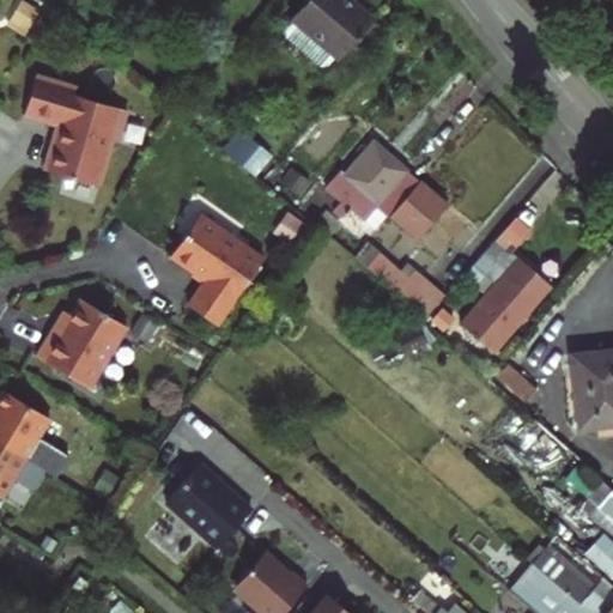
[(18,0),(6,25),(25,35),(38,8),(20,0),(18,0)]
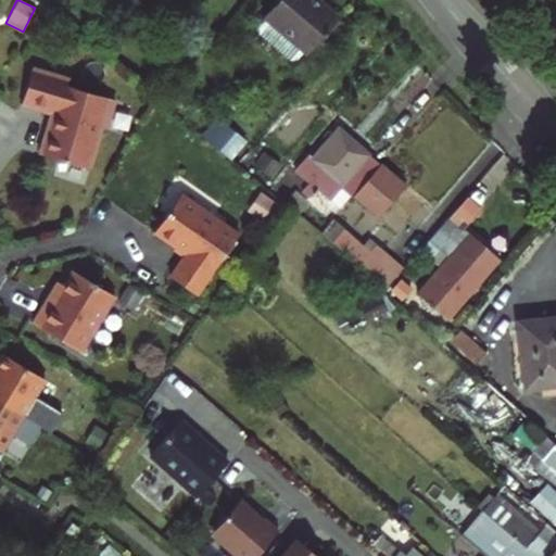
[(318,0),(277,0),(266,14),(267,15),(260,23),(260,33),(289,57),(298,57),(304,48),(308,48),(337,15),(318,0)]
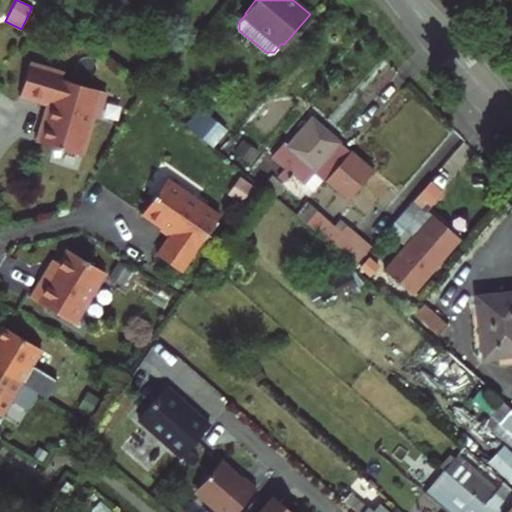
[(65,74),(31,63),(22,92),(52,102),(47,118),(45,118),(38,141),(82,153),(93,116),(100,118),(108,91),(64,78),(65,74)]
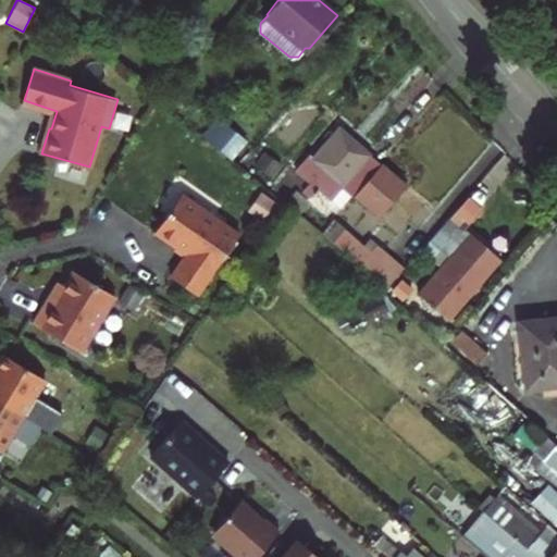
[(208,110),(194,128),(232,159),(247,139),(208,110)]
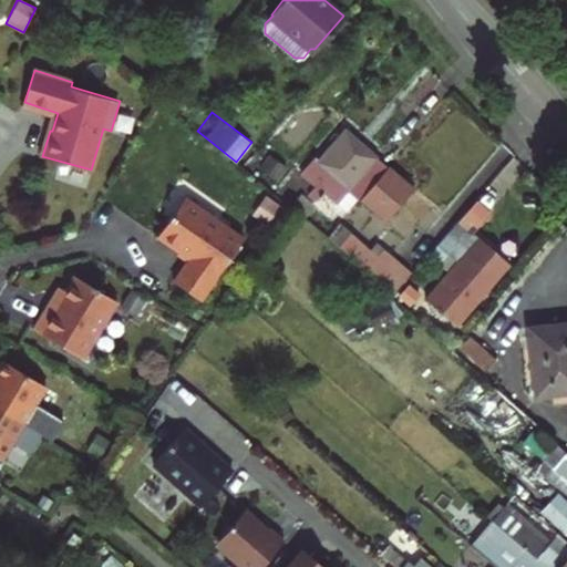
[(316,203),(323,194),(348,215),(360,199),(388,167),(344,131),(319,160),(316,156),(301,174),(316,186),(308,196),(316,203)]
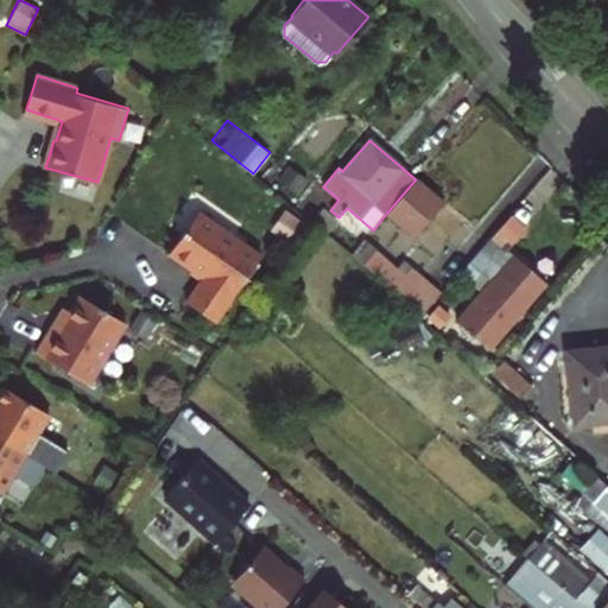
[(444,204),(416,179),(386,214),(416,239),(444,204)]
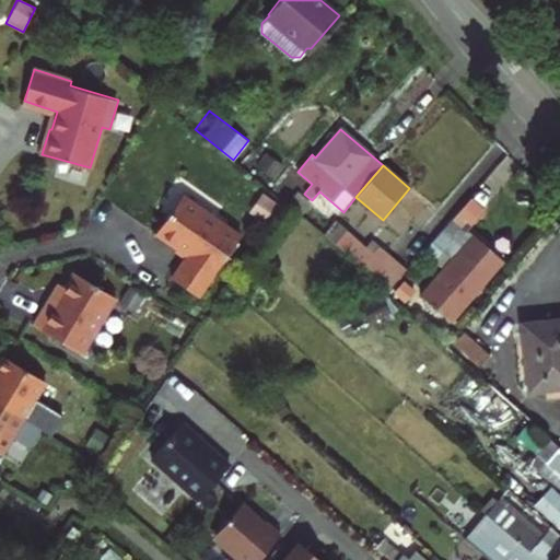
[(185,196),(158,234),(188,256),(173,279),(199,298),(243,236),(185,196)]
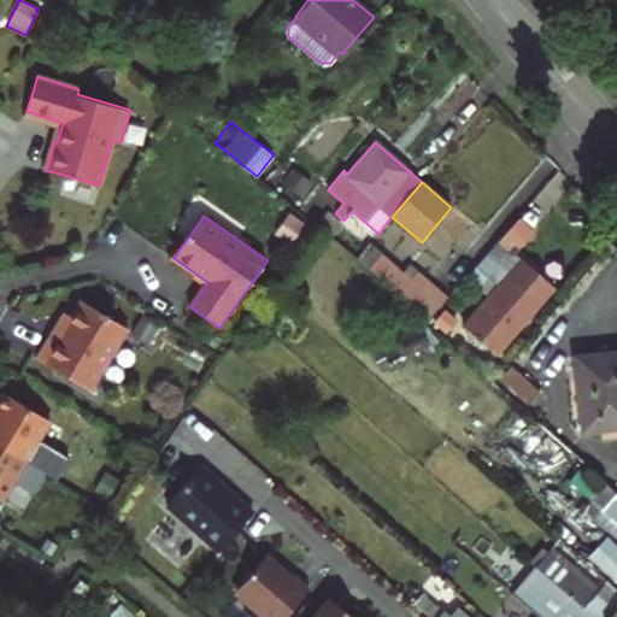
[(517,219),(498,242),(513,257),(533,233),(517,219)]
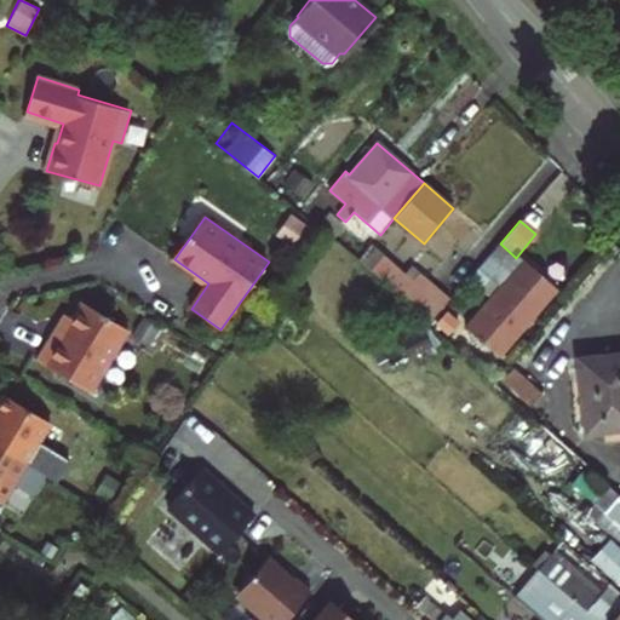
[(516,258),(500,244),(476,270),(499,290),(468,326),(501,356),(556,292),(516,258)]
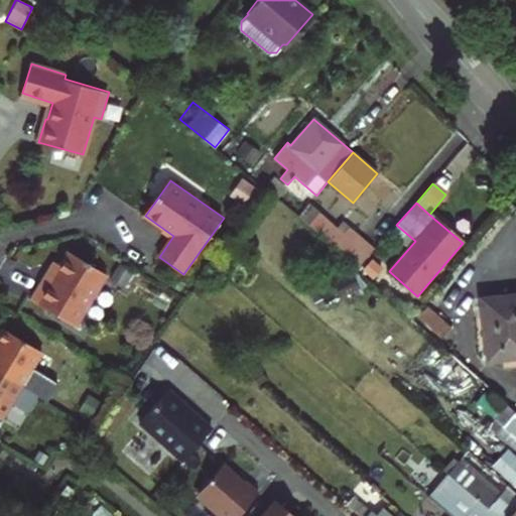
[(308,226),(357,268),(374,248),(351,228),(345,234),(319,213),(308,226)]
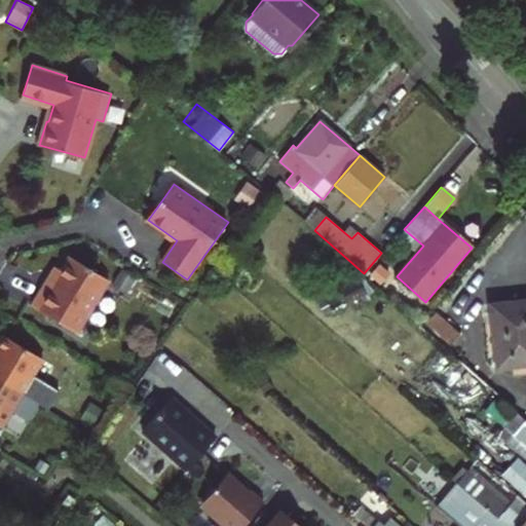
[(109,278),(70,256),(61,271),(62,274),(55,285),(47,280),(32,305),(77,332),(109,278)]
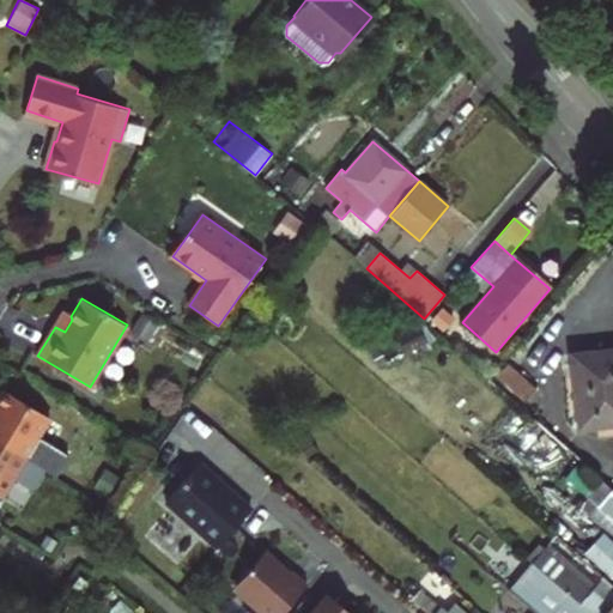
[(612,353),(572,358),(580,429),(612,424),(612,353)]
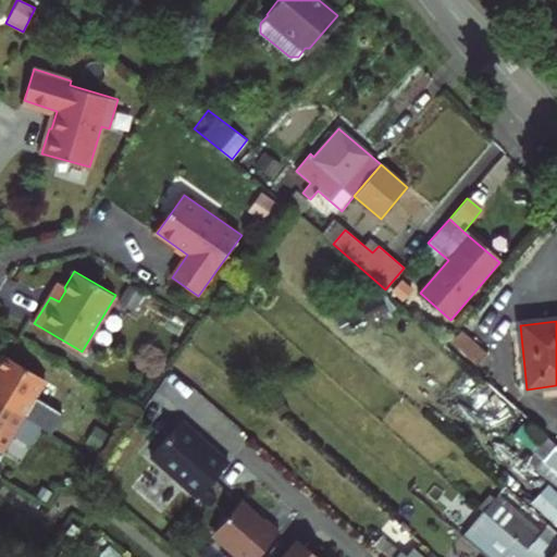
[(463,331),(449,347),(455,353),(459,348),(478,364),(487,353),(463,331)]
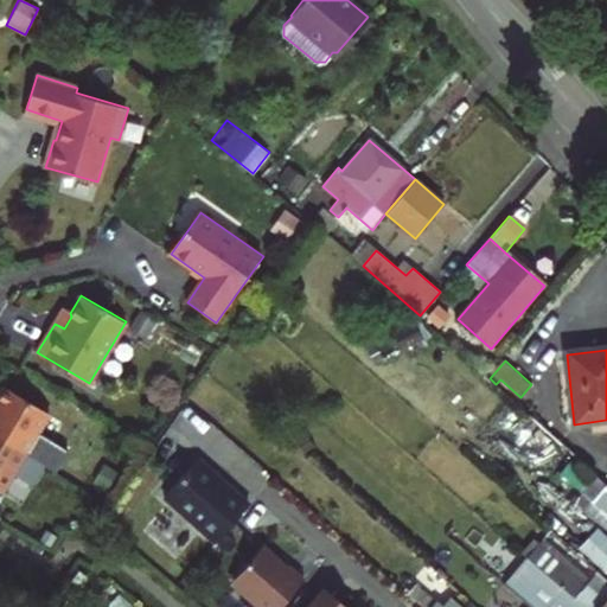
[(0,436),(26,453),(51,414),(5,387),(0,395),(0,436)]
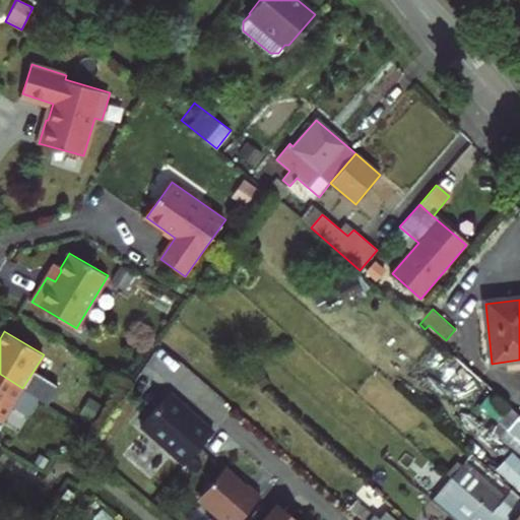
[(22,388),(0,374),(0,420),(2,423),(22,388)]
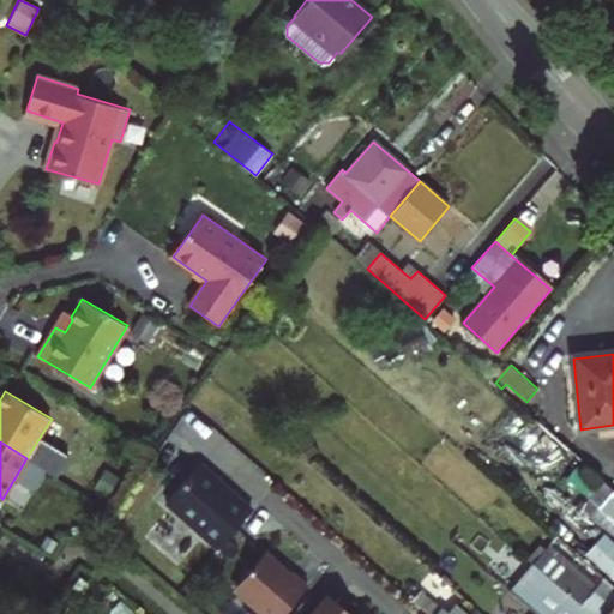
[(166,504),(217,549),(252,510),(229,492),(228,494),(197,468),(166,504)]
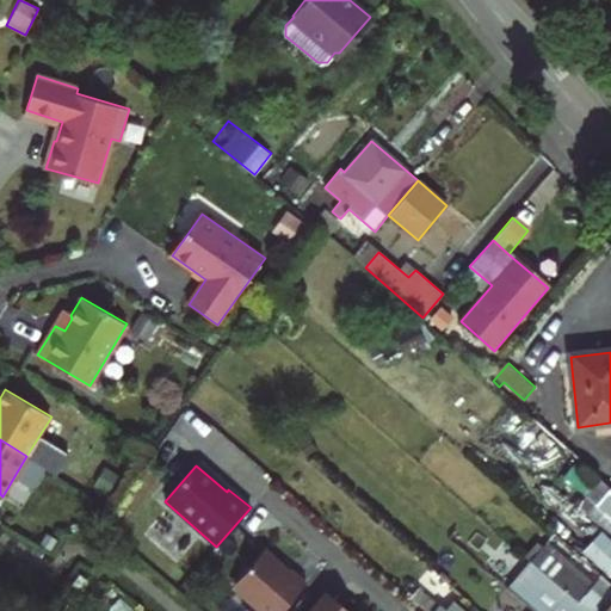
[(610,487),(600,479),(586,495),(596,505),(588,513),(610,534),(610,487)]
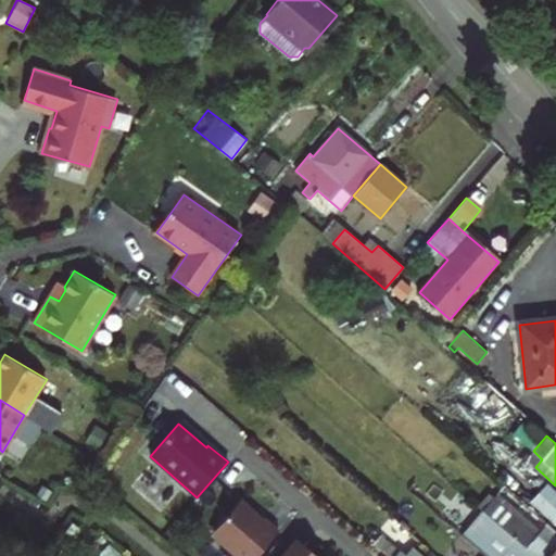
[(526,458),(535,467),(542,459),(533,451),(526,458)]
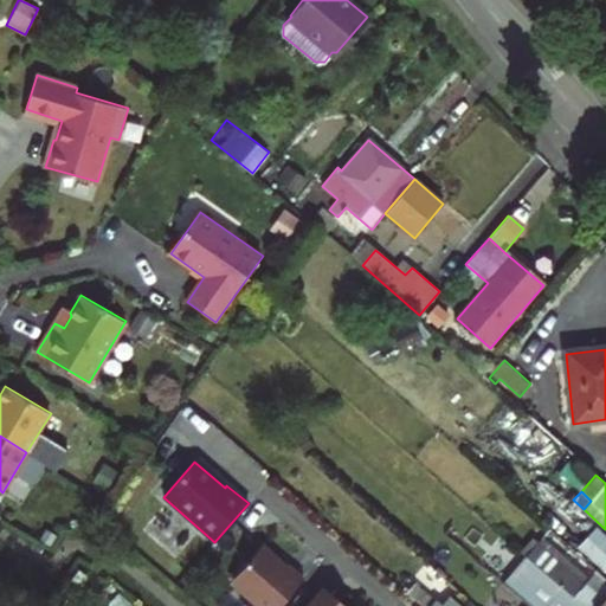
[(527,556),(539,543),(533,537),(521,552),(527,556)]
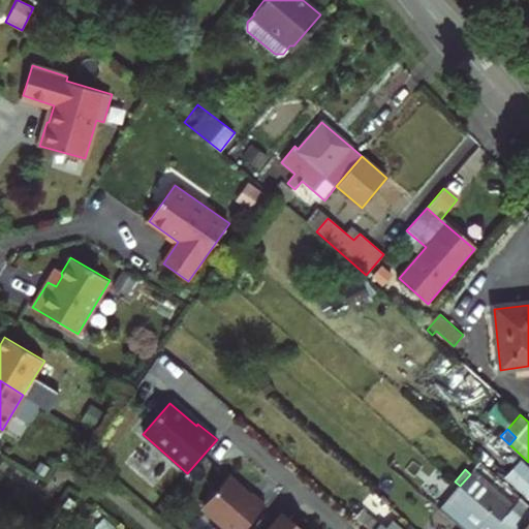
[(485,507),(507,528),(508,528),(528,528),(528,521),(527,524),(511,510),(470,474),(460,486),(464,490),(485,507)]
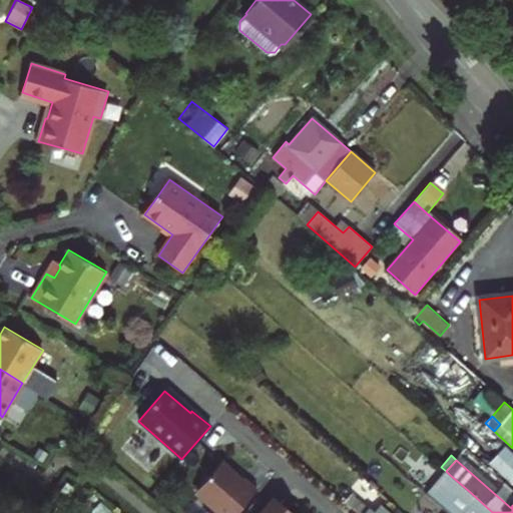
[(242,480),(222,462),(198,488),(199,495),(219,512),(236,512),(258,489),(244,478),(242,480)]
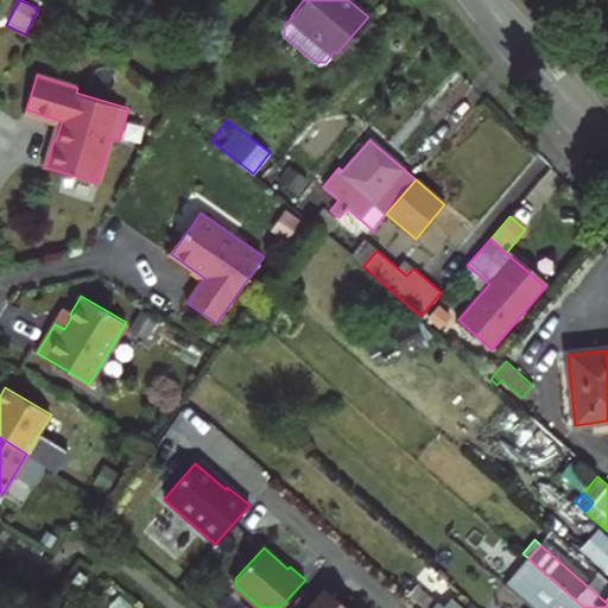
[(525,571),(539,583),(549,591),(557,583),(533,563),(525,571)]
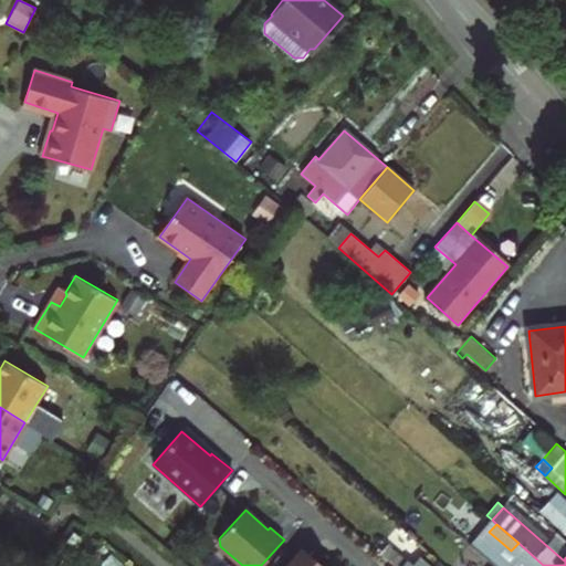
[(564,561),(565,557),(565,540),(558,533),(547,546),(564,561)]
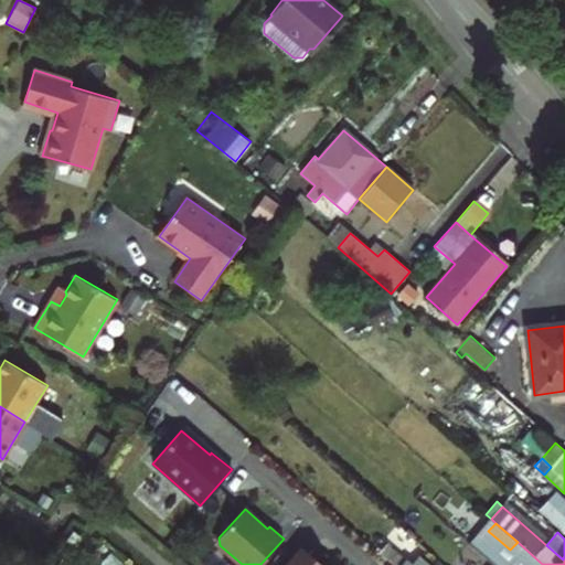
[(394,564),(426,564),(419,560),(414,564),(409,564),(381,539),(375,544),(382,551),(380,552),(394,564)]
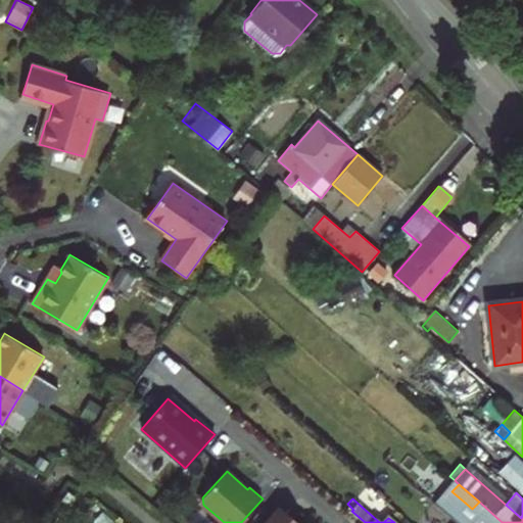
[(471,522),(473,522),(477,519),(474,516),(477,514),(472,509),(464,502),(457,510),(471,522)]
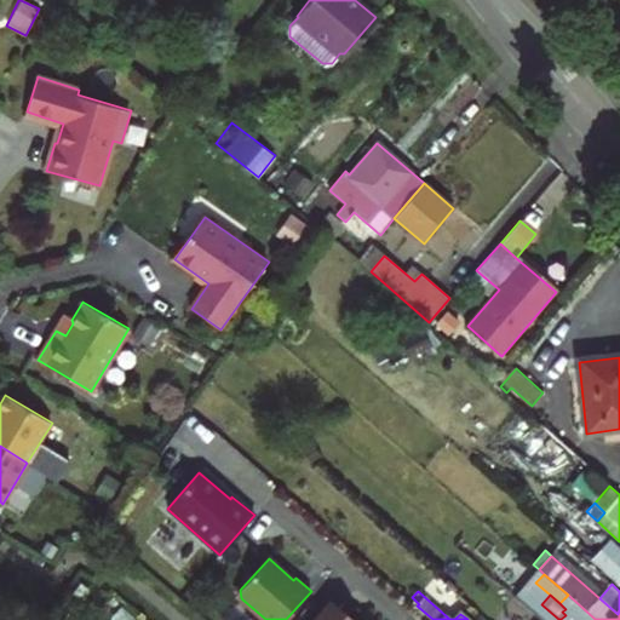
[(596,619),(595,619),(570,619),(566,615),(561,619),(558,619),(541,604),(533,597),(524,606),(541,619),(596,619)]
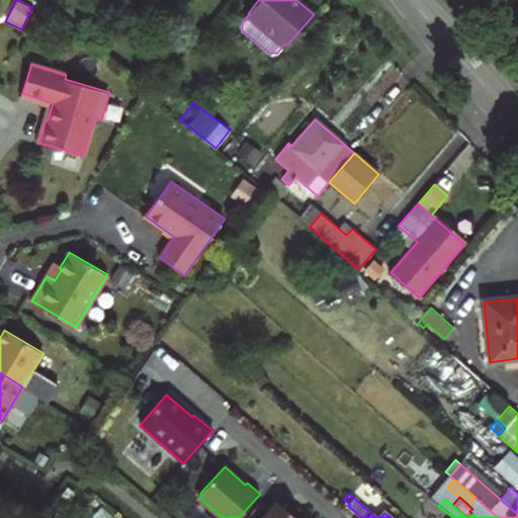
[(263,517),(294,517),(277,502),(263,517)]
